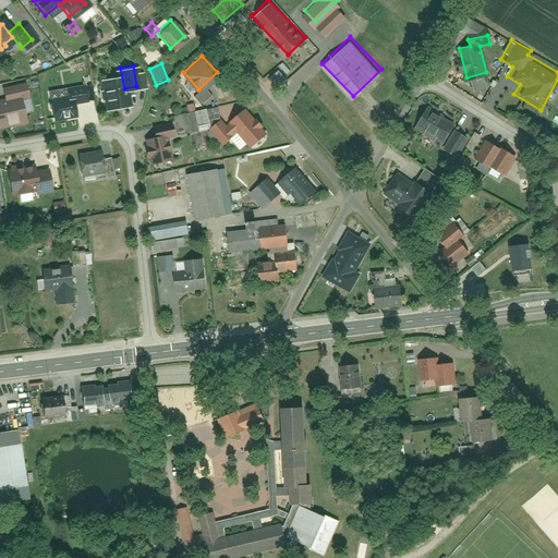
[(104,109),(126,105),(121,74),(98,79),(104,109)]
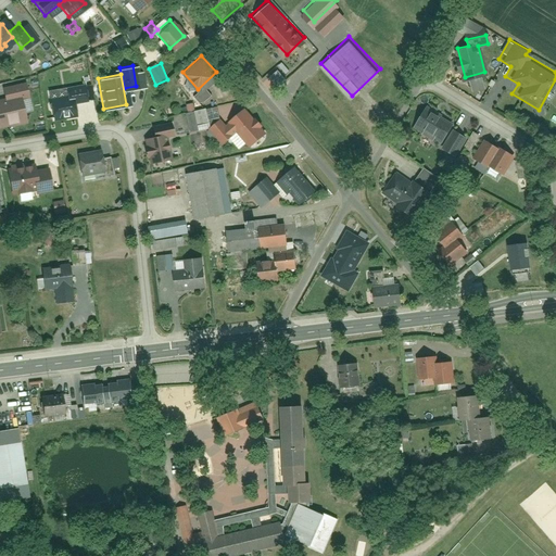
[(0,122),(23,117),(17,95),(25,93),(22,77),(0,81),(0,92),(0,95),(0,93),(0,122)]
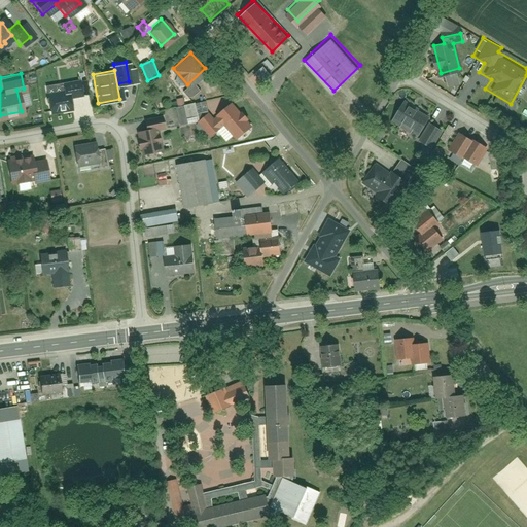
[(62,81),(64,94),(69,93),(80,91),(78,78),(62,81)]
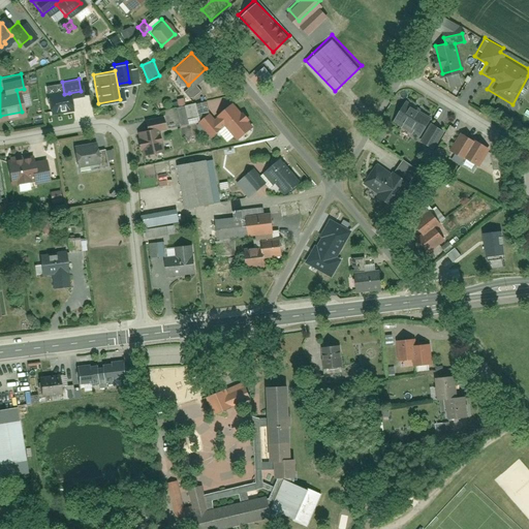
[(199,87),(193,81),(184,89),(190,96),(199,87)]
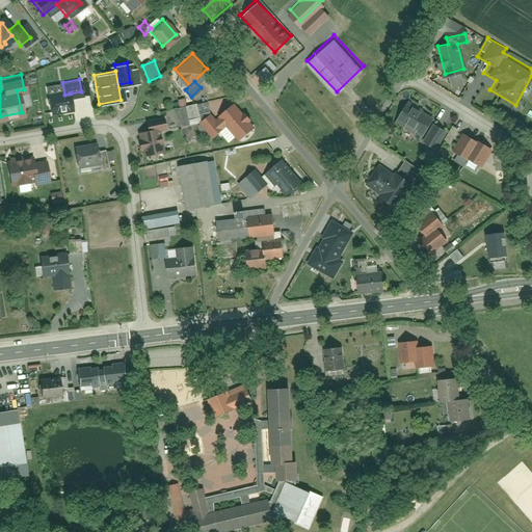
[(50,113),(73,109),(70,94),(64,95),(62,82),(47,85),(48,92),(46,94),(50,113)]
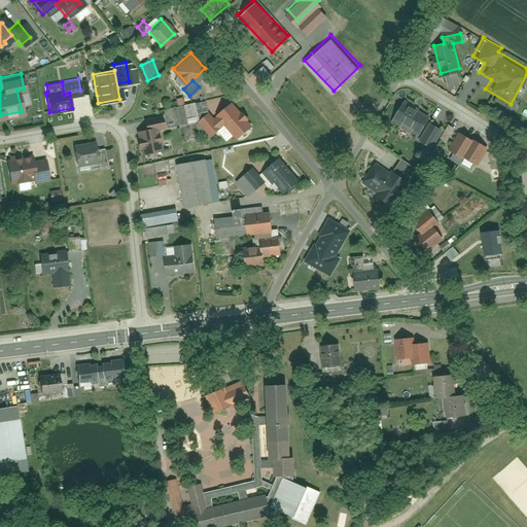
[(424,113),(401,99),(390,116),(412,131),(424,113)]
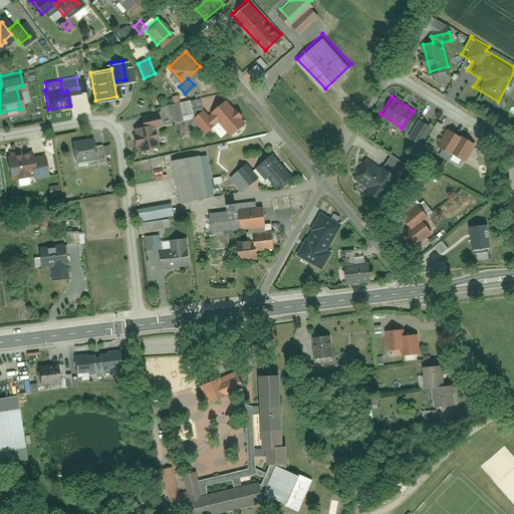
[(189,98),(168,103),(171,116),(192,111),(189,98)]
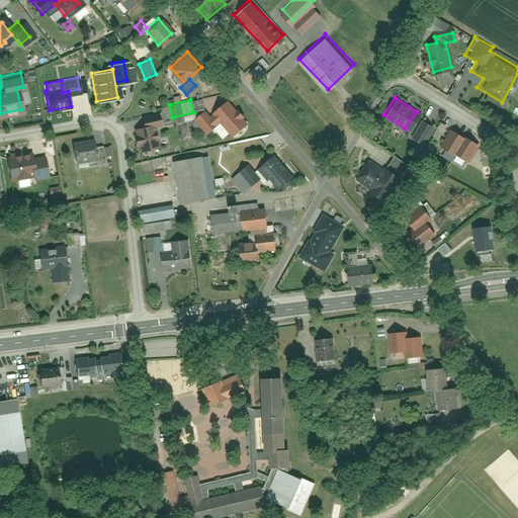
[(247,121),(228,99),(205,117),(225,141),(247,121)]
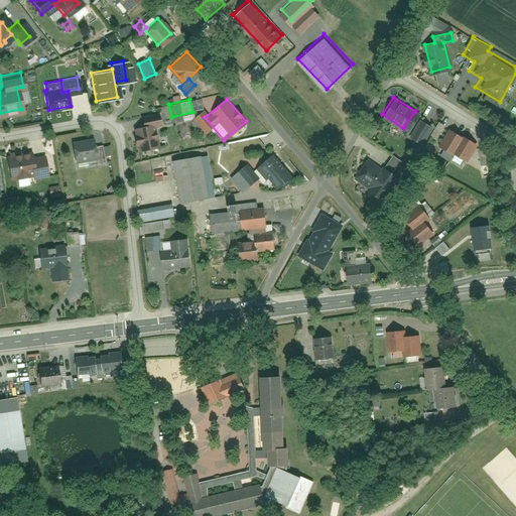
[(203,133),(212,126),(200,111),(190,119),(203,133)]
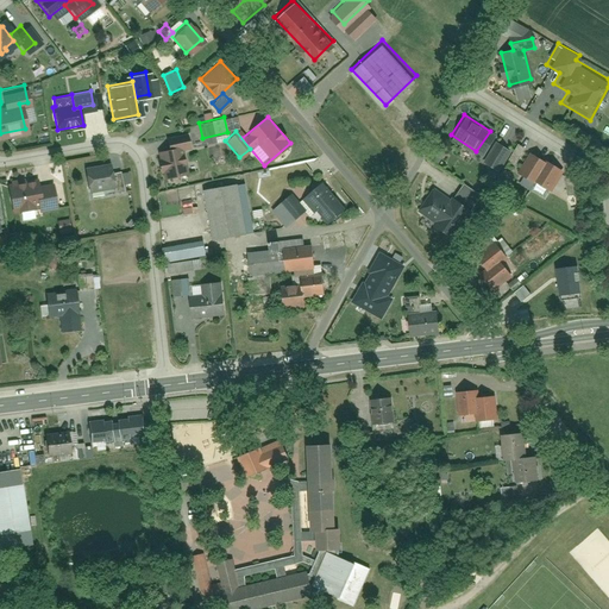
[(164,137),(167,150),(188,145),(186,132),(164,137)]
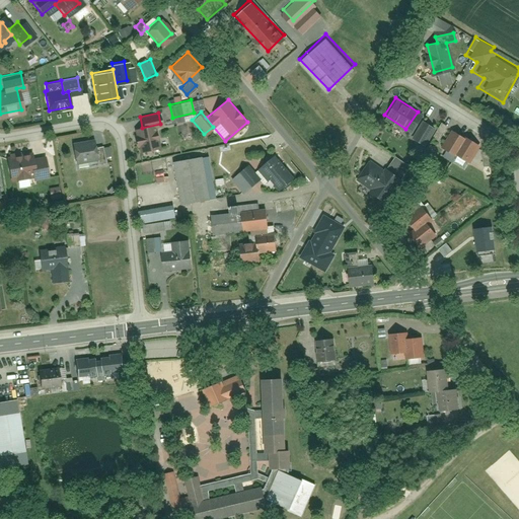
[(156,148),(151,126),(133,130),(138,152),(156,148)]
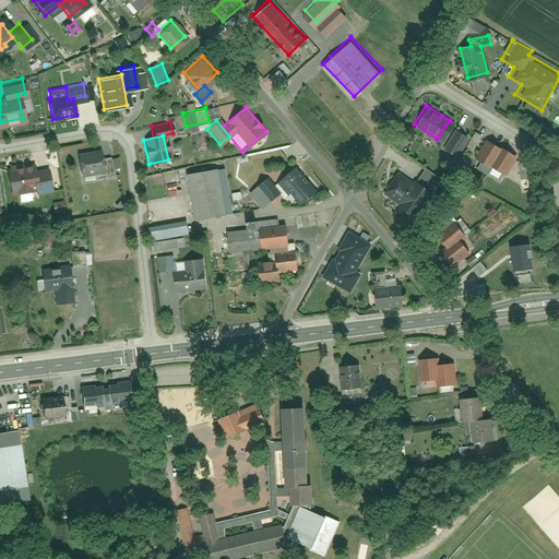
[(496,144),(482,135),(470,154),(483,163),(496,144)]
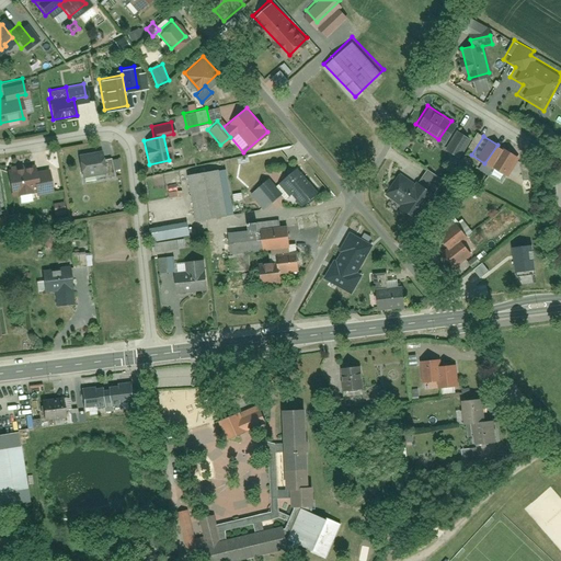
[(515,153),(499,142),(487,161),(503,172),(515,153)]
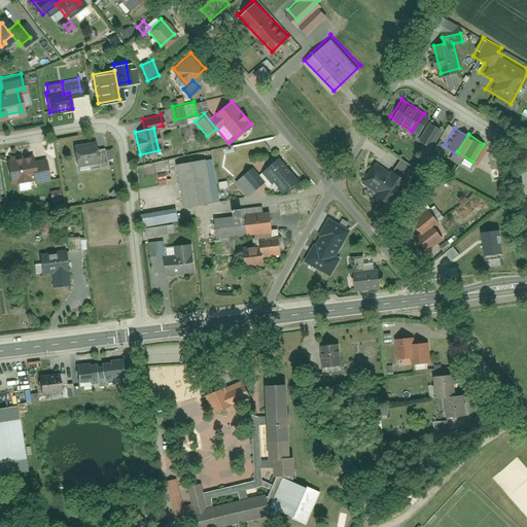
[(73,166),(96,162),(94,149),(93,144),(70,148),(73,166)]
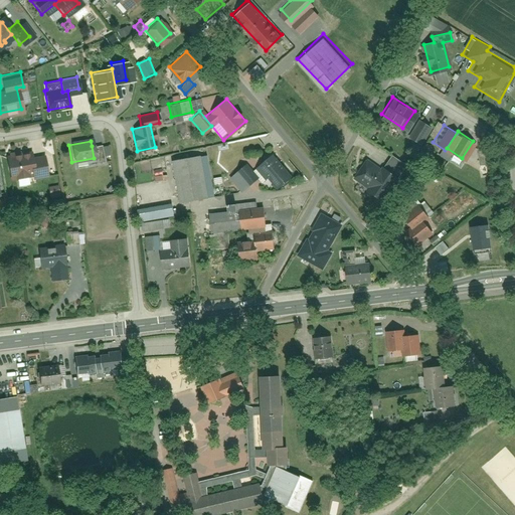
[(99,145),(92,146),(94,158),(95,163),(102,162),(99,145)]
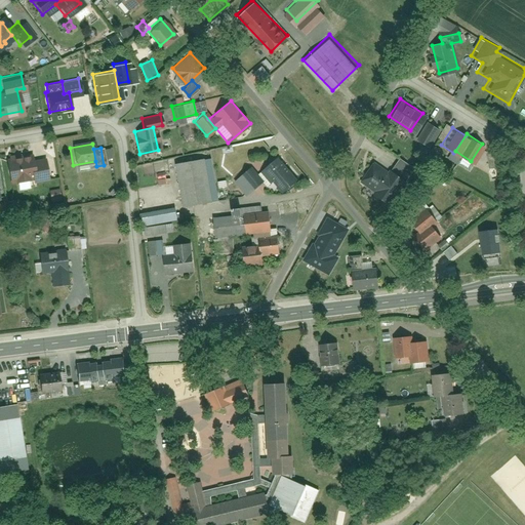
[(30,150),(2,153),(5,176),(30,173),(31,179),(48,176),(45,154),(31,156),(30,150)]
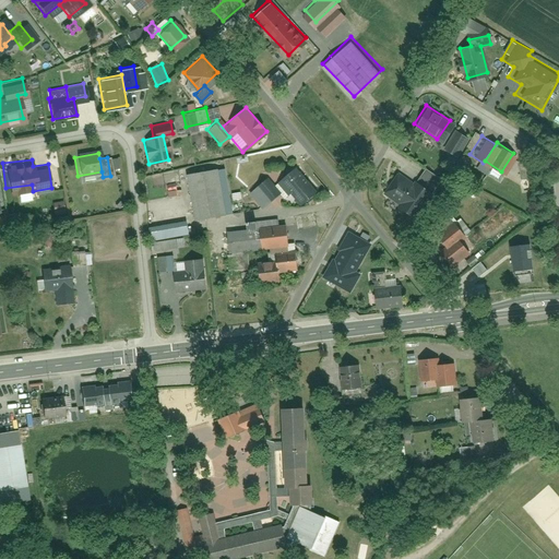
[(297,165),(281,179),(301,204),(319,189),(297,165)]
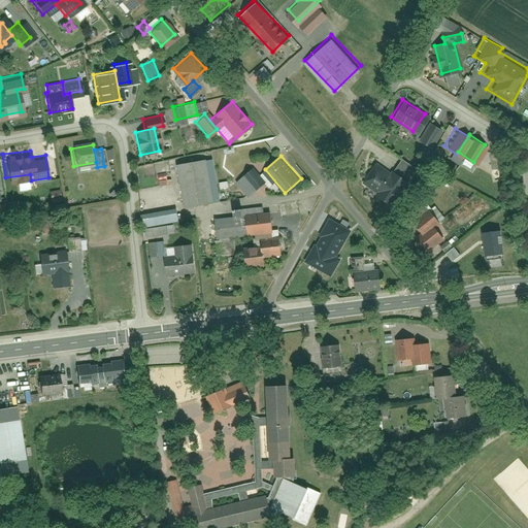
[(205,160),(177,165),(186,210),(215,204),(205,160)]
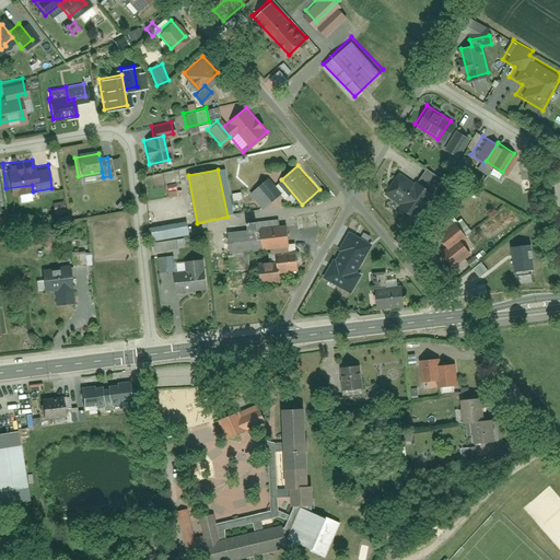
[(443,182),(428,170),(418,184),(433,196),(443,182)]
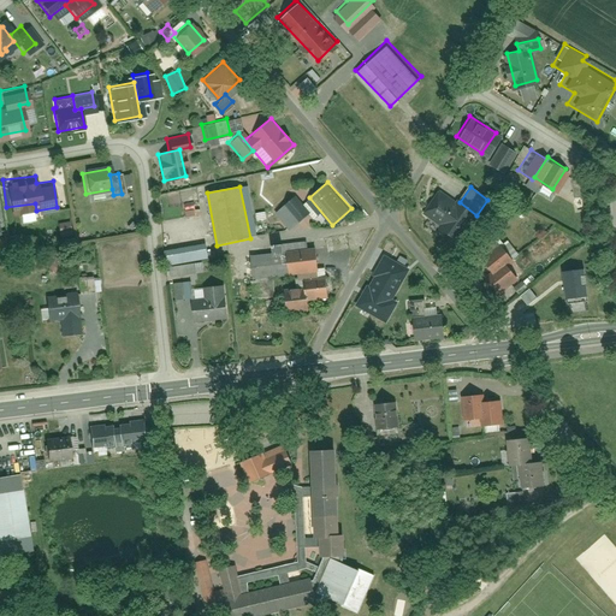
[(457,205),(440,193),(425,215),(442,226),(440,229),(460,242),(478,215),(477,215),(460,202),(458,202),(457,205)]
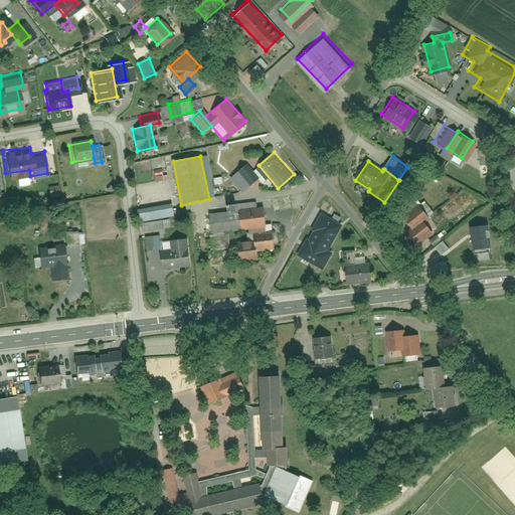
[(264,182),(269,177),(260,167),(255,170),(248,162),(237,171),(250,186),(261,178),(264,182)]
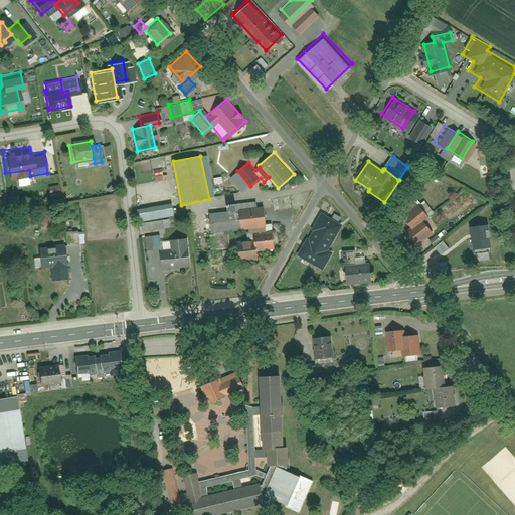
[(53,197),(63,196),(62,186),(52,186),(53,197)]
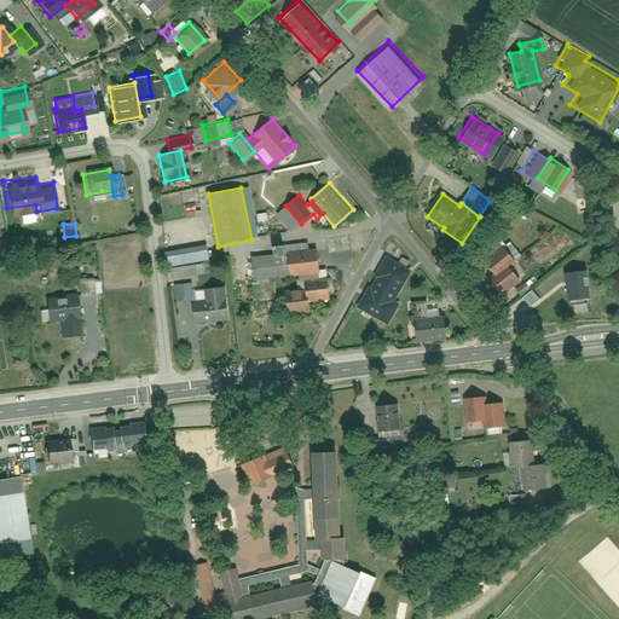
[(502,247),(508,242),(502,233),(496,239),(502,247)]
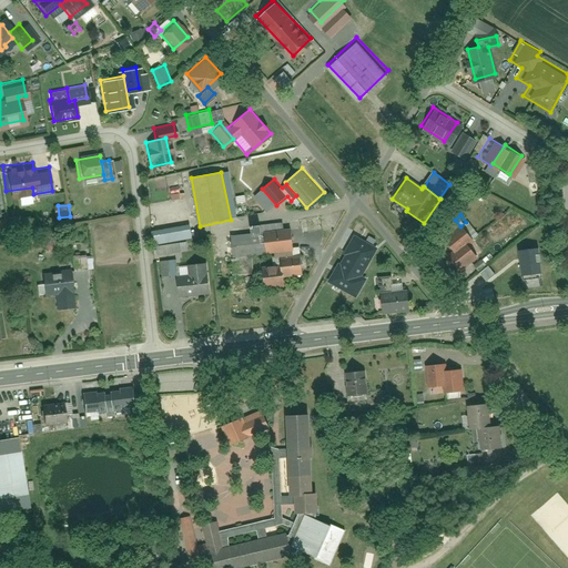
[(251,233),(233,235),(234,253),(282,249),(283,256),(295,255),(293,227),(262,231),(262,223),(250,224),(251,233)]
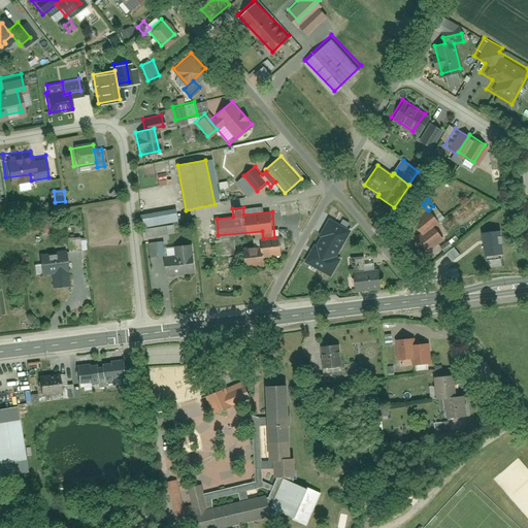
[(182,208),(145,215),(147,228),(184,221),(182,208)]
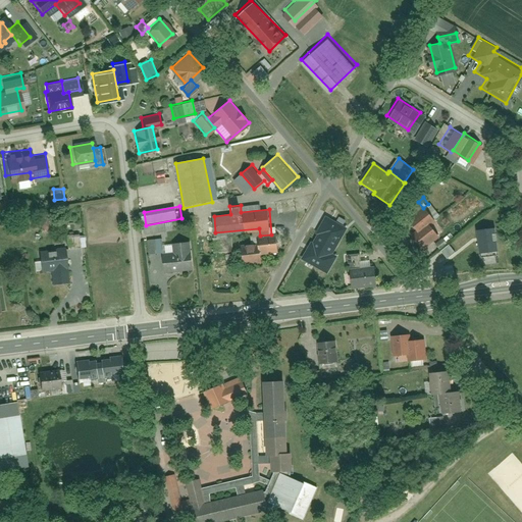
[(440,218),(430,206),(415,218),(424,230),(440,218)]
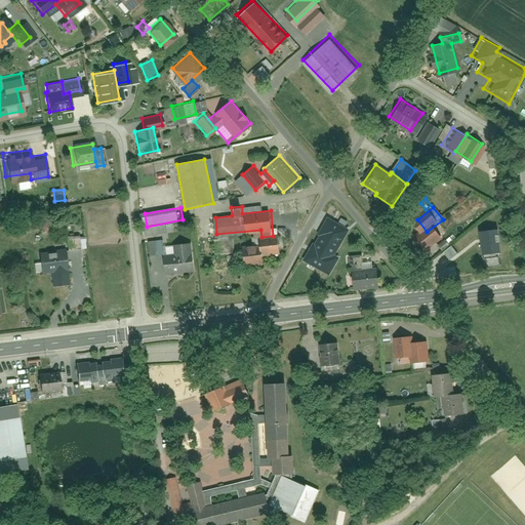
[(330,216),(308,261),(334,275),(344,257),(340,255),(354,229),(330,216)]
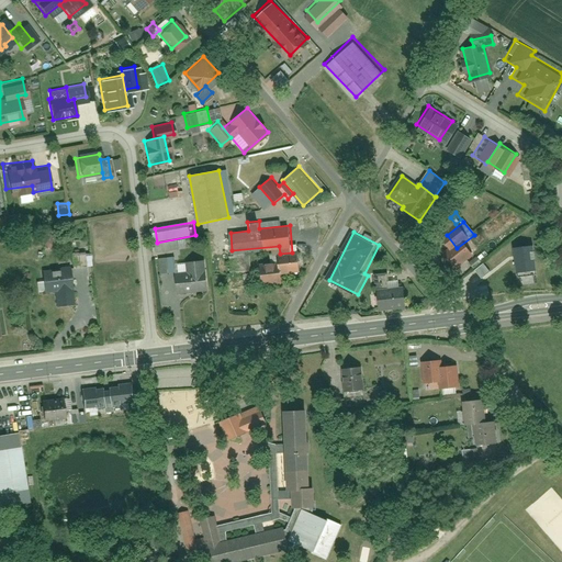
[(480,253),(469,239),(451,254),(462,267),(480,253)]
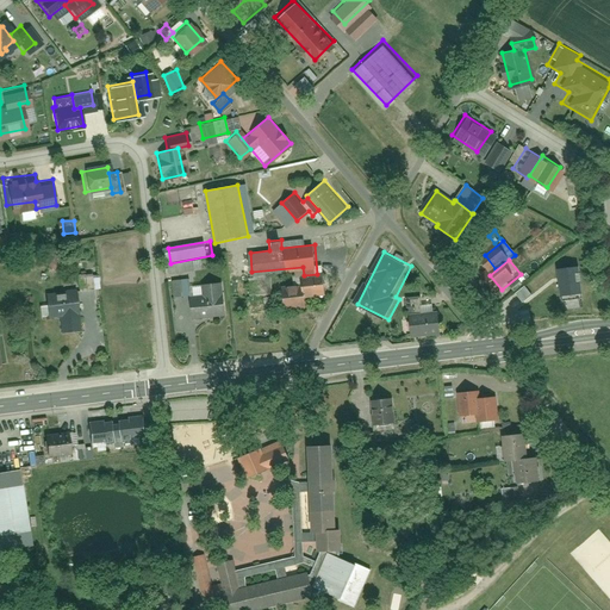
[(175,265),(166,266),(167,275),(175,274),(175,265)]
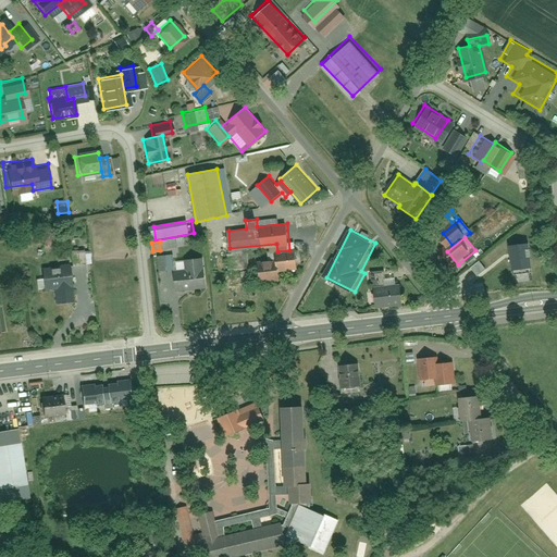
[(529,244),(509,246),(512,275),(532,273),(529,244)]
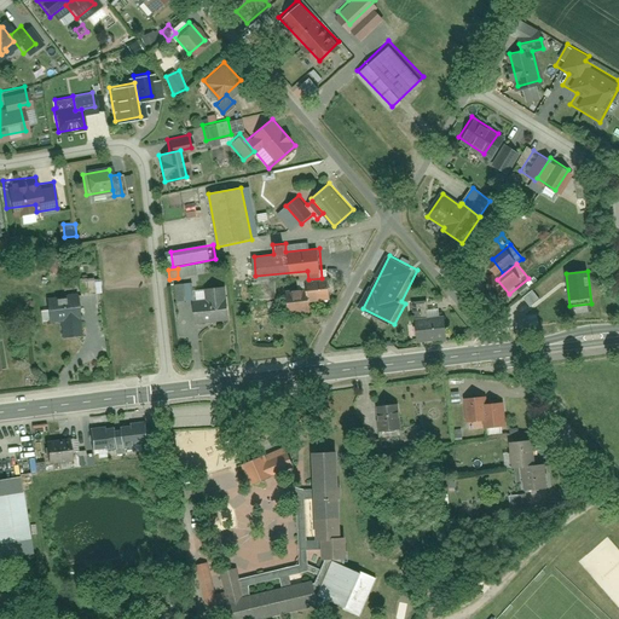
[(334,300),(333,278),(305,279),(305,283),(288,284),(290,316),(312,314),(312,301),(334,300)]
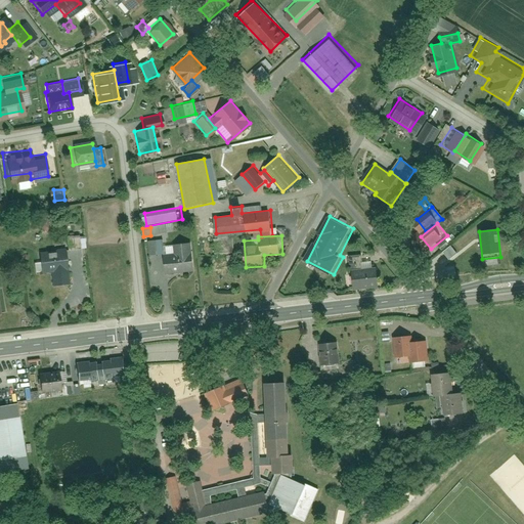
[(77,237),(63,239),(66,256),(80,254),(77,237)]
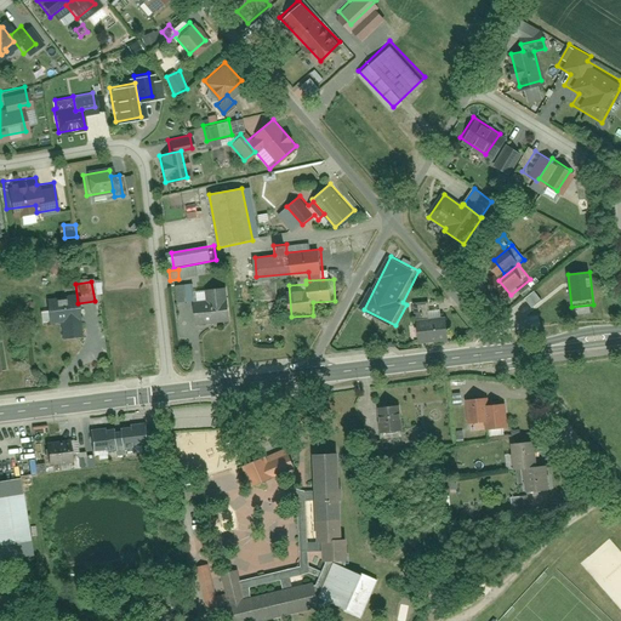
[(92,283),(93,294),(106,294),(106,281),(92,283)]
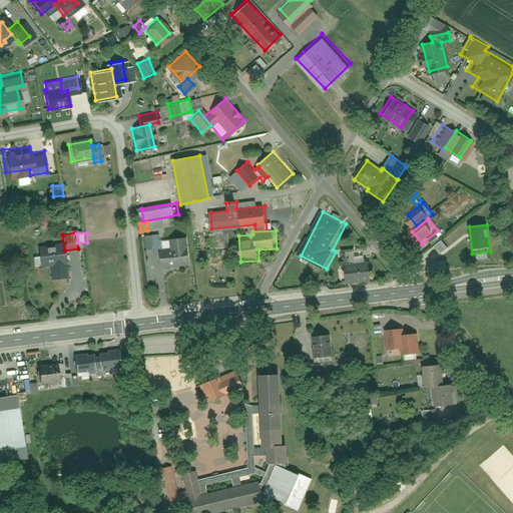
[(441,232),(435,237),(439,242),(445,237),(441,232)]
